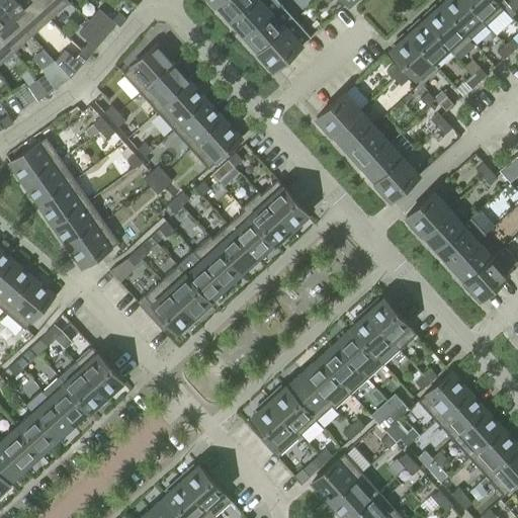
[(0,0),(0,36),(13,51),(31,34),(0,0)]
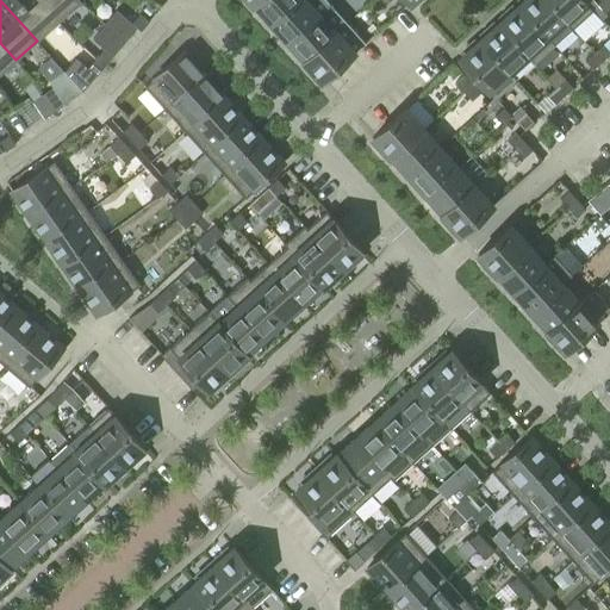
[(58,22),(38,0),(0,0),(37,41),(58,22)]
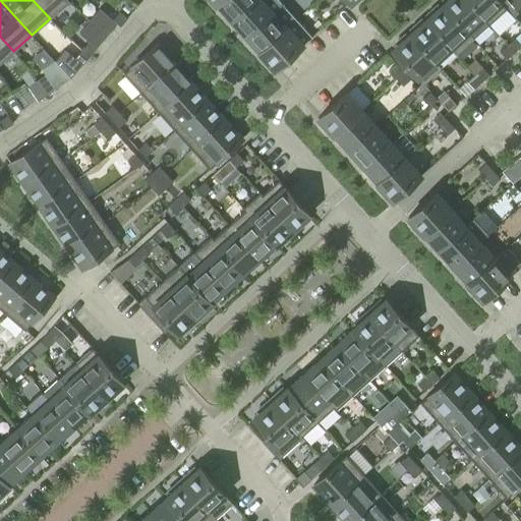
[(33,0),(50,18),(68,1),(66,0),(33,0)]
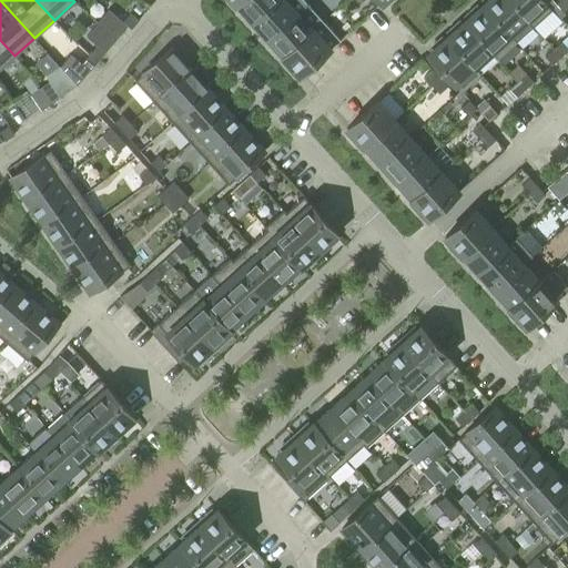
[(239,0),(235,3),(252,21),(274,0),(239,0)]
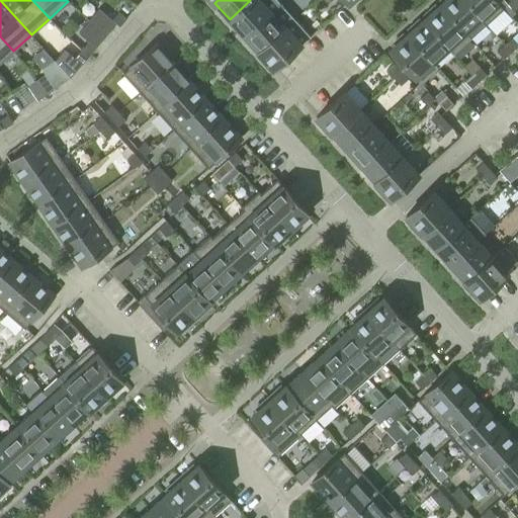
[(276,0),(250,0),(230,19),(244,35),(271,11),(279,3),(276,0)]
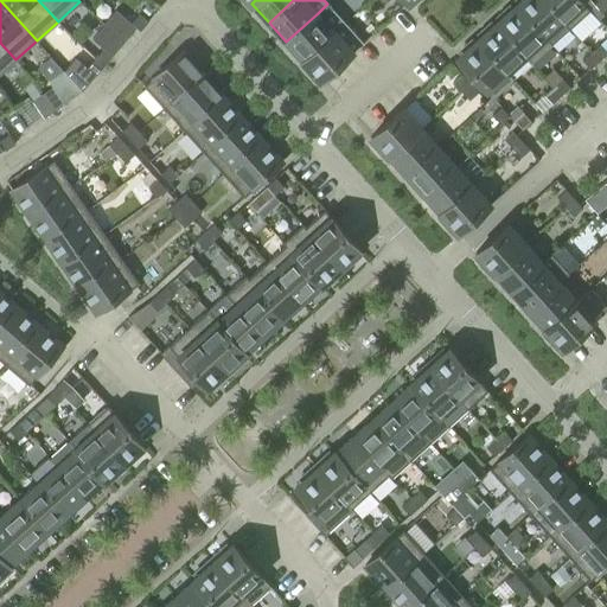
[(544,37),(551,45),(569,29),(562,21),(563,20),(544,0),(521,0),(516,6),(544,38),(544,37)]
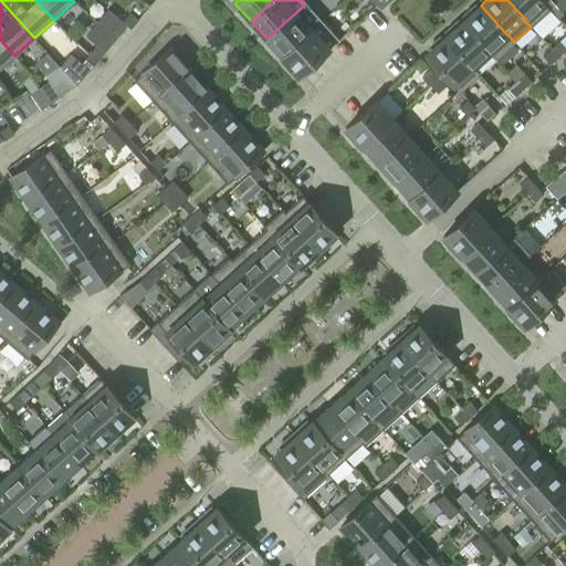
[(549,10),(544,3),(541,0),(507,0),(525,19),(524,20),(531,27),(549,10)]
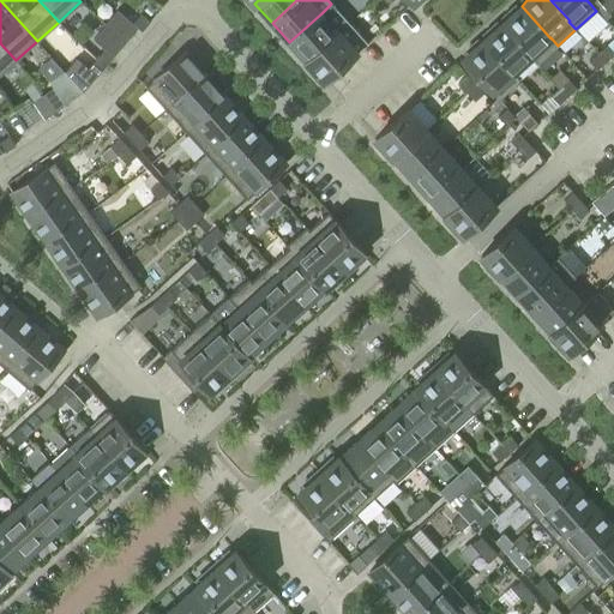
[(613,7),(613,0),(605,0),(601,4),(609,13),(613,7)]
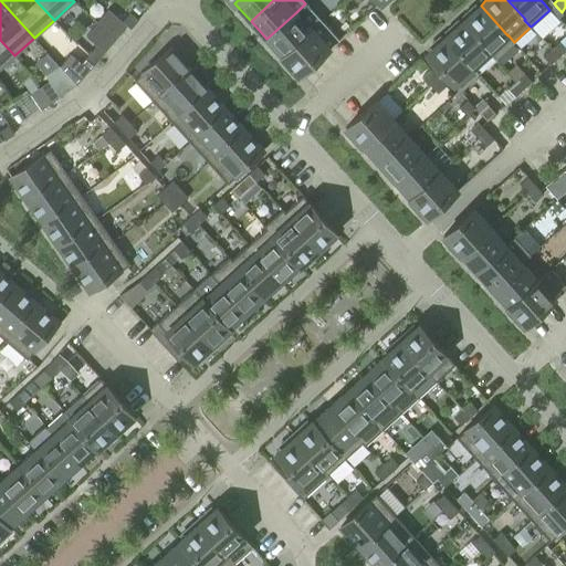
[(305,3),(296,12),(266,39),(283,56),(322,21),(305,3)]
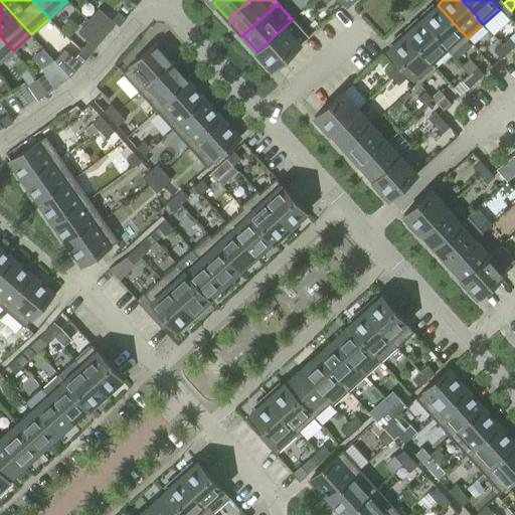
[(462,32),(438,5),(435,7),(433,4),(424,11),(427,14),(420,19),(446,46),(445,47),(451,53),(468,38),(462,31),(462,32)]
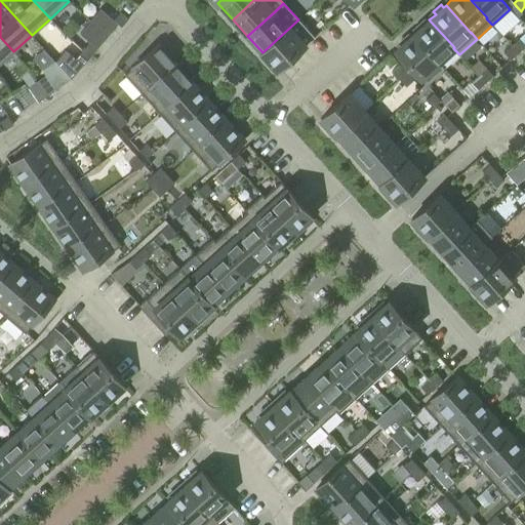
[(114,19),(119,24),(121,26),(128,17),(121,11),(114,19)]
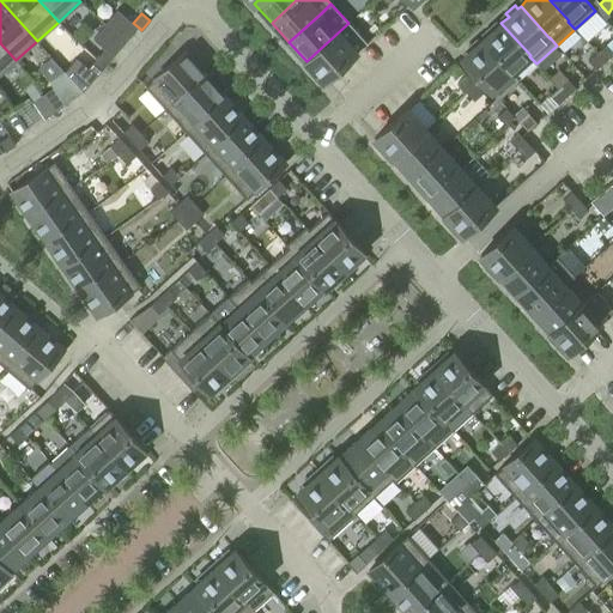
[(349,23),(307,61),(309,64),(305,67),(314,76),(316,73),(325,82),(366,43),(349,23)]
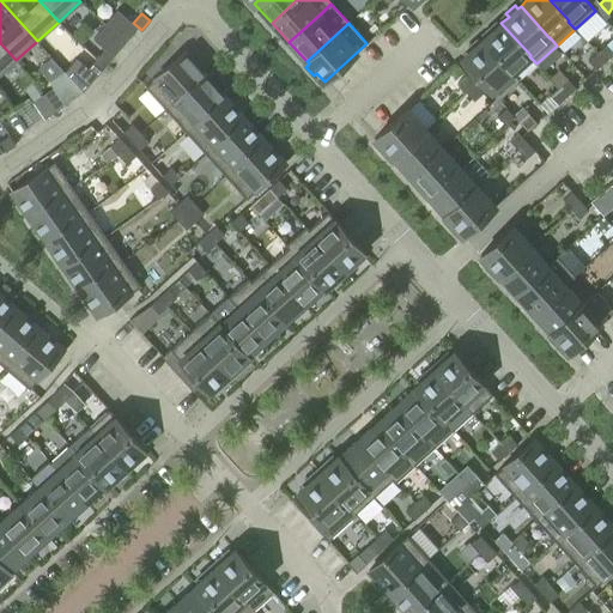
[(530,55),(501,23),(498,26),(496,23),(486,31),(490,34),(481,41),(510,73),(511,72),(529,56),(530,55)]
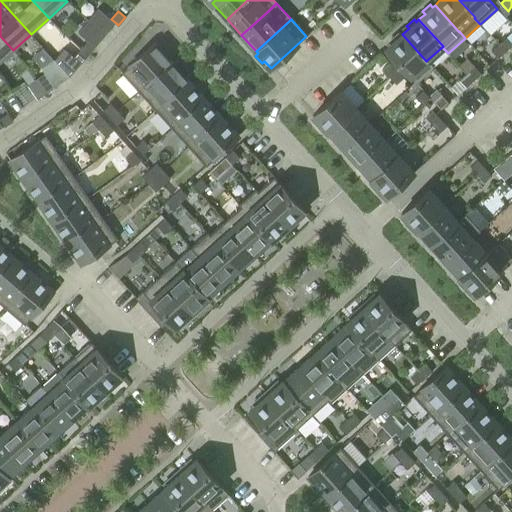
[(426,61),(402,34),(400,36),(398,33),(390,40),(393,43),(386,49),(416,82),(433,66),(427,60),(426,61)]
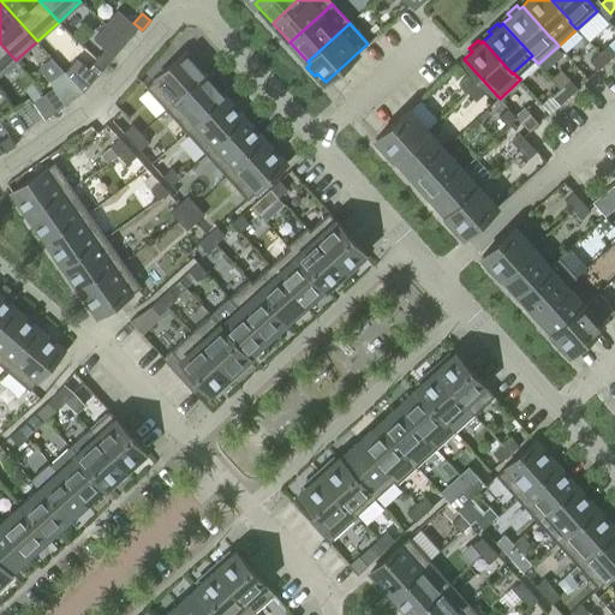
[(0,75),(16,60),(0,43),(0,75)]
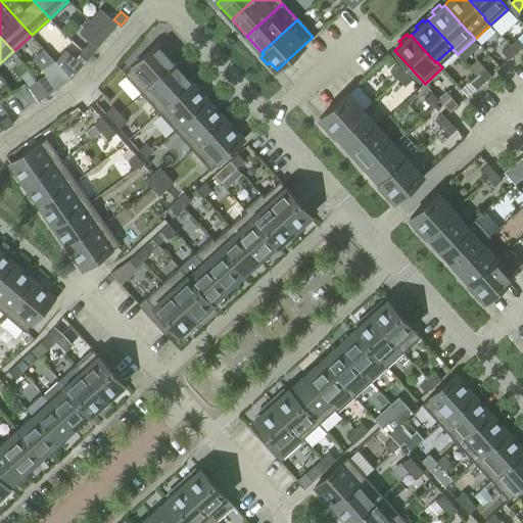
[(522,44),(517,38),(509,45),(516,52),(522,46),(522,44)]
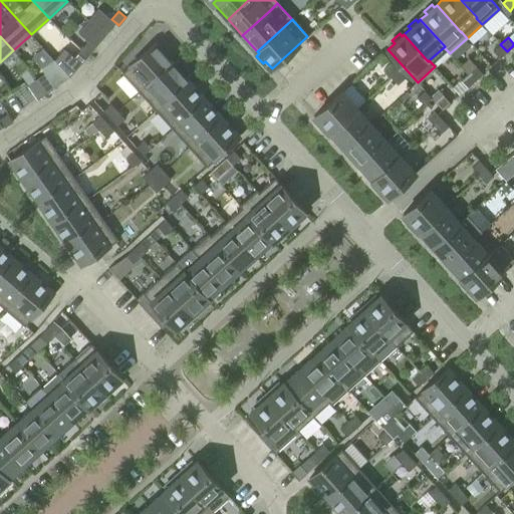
[(80,49),(88,56),(95,48),(87,41),(80,49)]
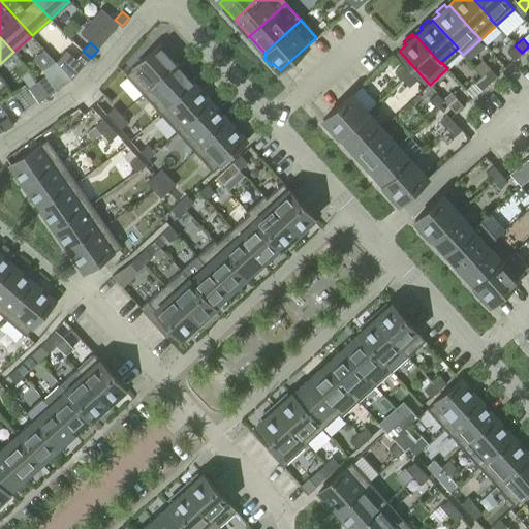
[(143,94),(177,64),(159,44),(125,74),(143,94)]
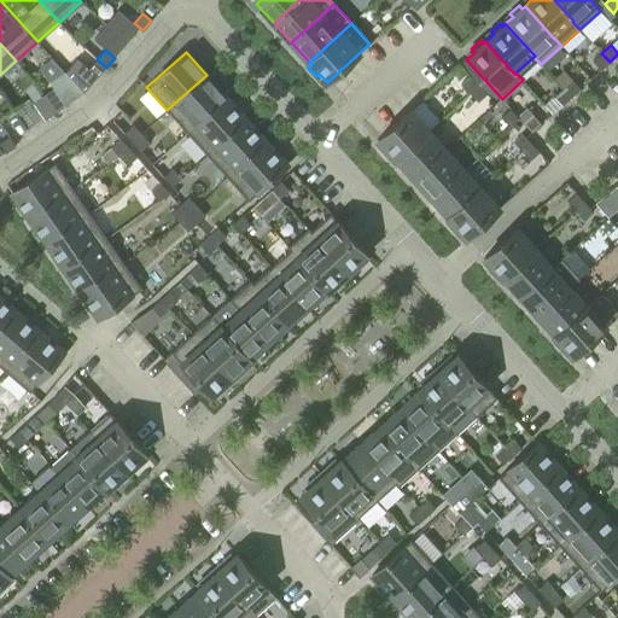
[(610,62),(601,53),(593,60),(601,70),(610,62)]
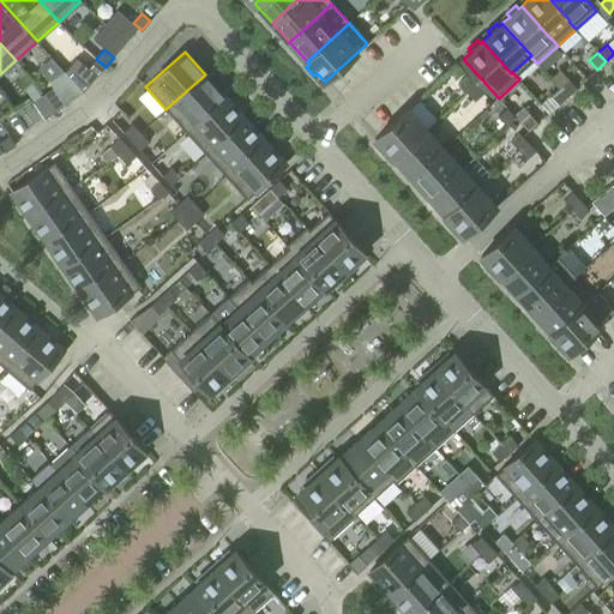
[(66,102),(82,92),(58,55),(42,65),(66,102)]
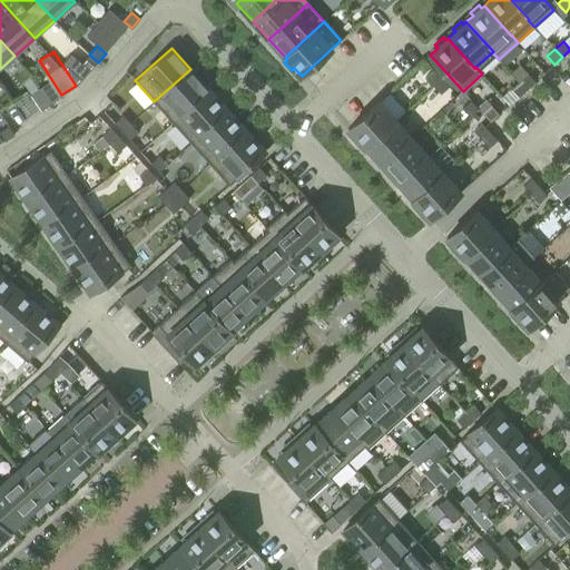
[(98,62),(89,55),(81,64),(90,70),(98,62)]
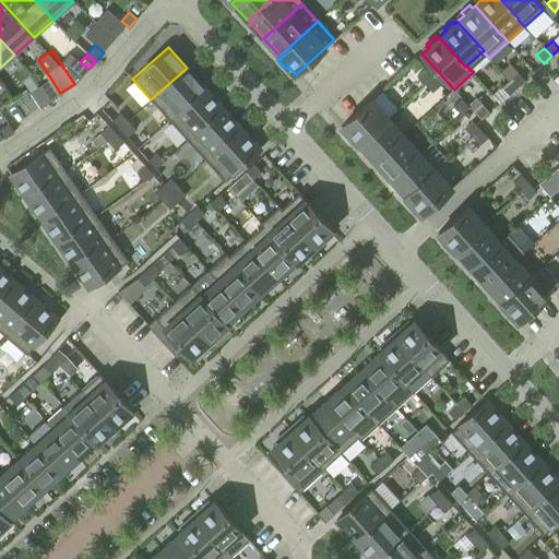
[(205,87),(187,68),(151,99),(169,120),(205,87)]
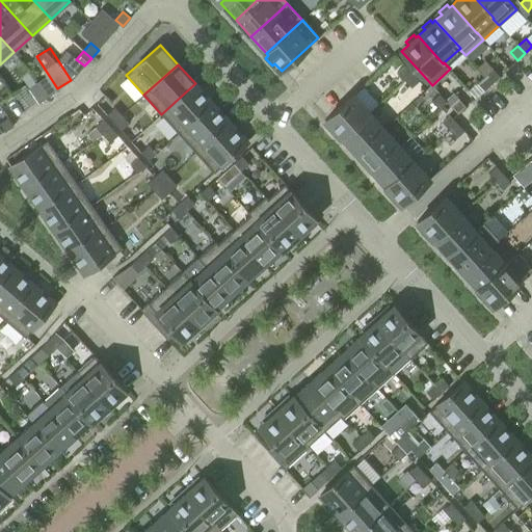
[(404,80),(411,73),(405,64),(397,72),(404,80)]
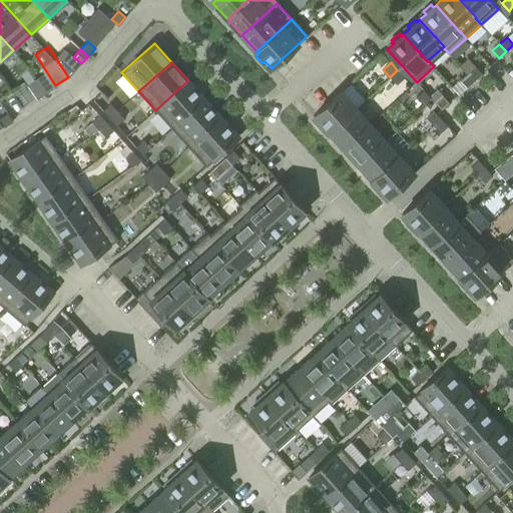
[(467,73),(474,80),(482,73),(475,66),(467,73)]
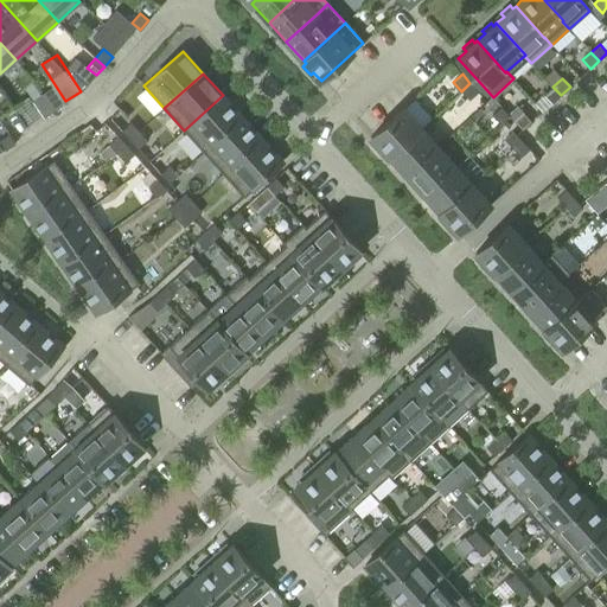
[(470,83),(461,91),(470,100),(478,93),(470,83)]
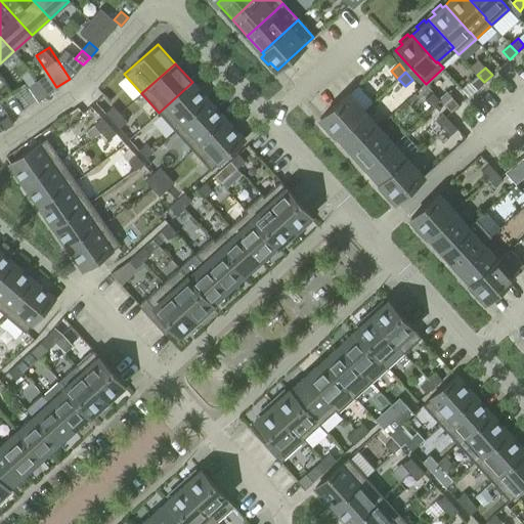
[(45,75),(36,81),(40,87),(46,96),(55,90),(45,75)]
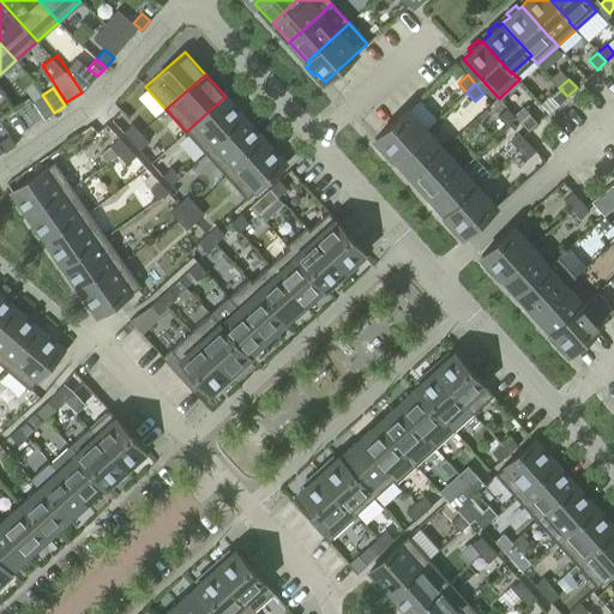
[(567,96),(559,88),(551,96),(559,104),(567,96)]
